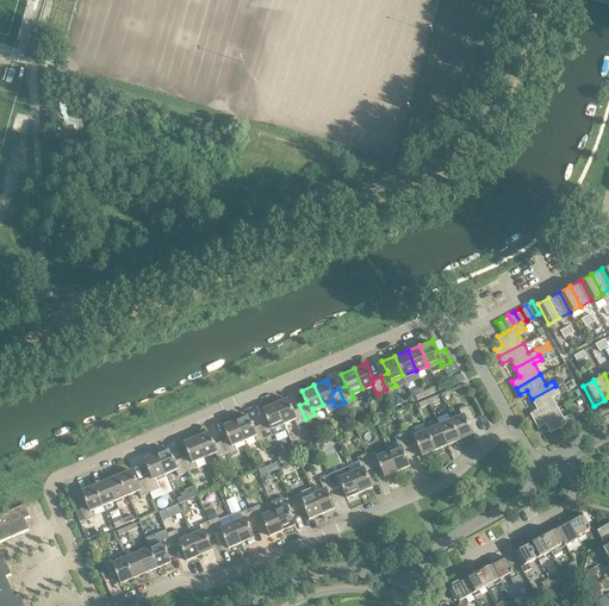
[(559,391),(555,386),(532,399),(536,407),(529,412),(533,419),(558,405),(552,395),(559,391)]
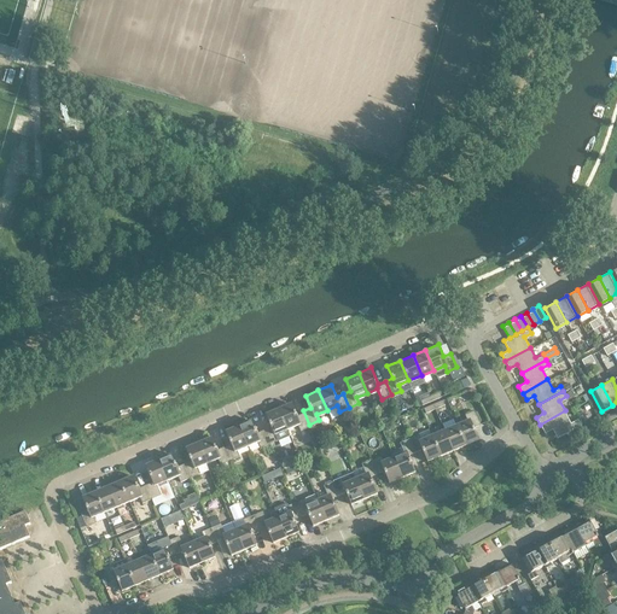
[(291,402),(278,407),(286,427),(297,422),(300,428),(309,425),(303,410),(296,414),(291,402)]
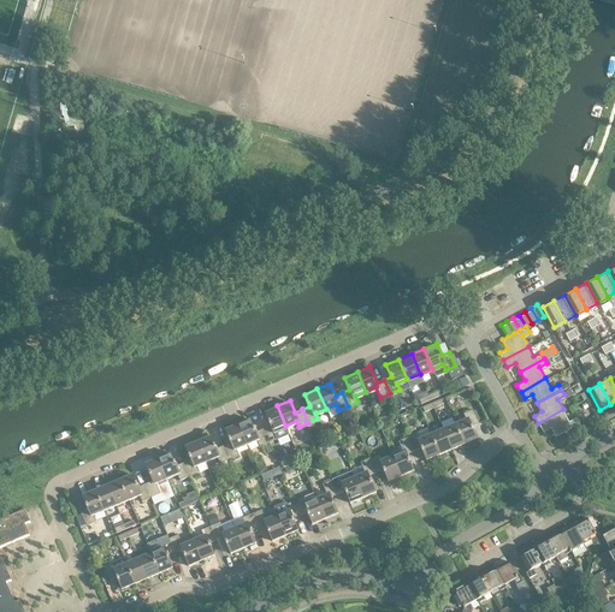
[(285,426),(277,405),(264,411),(270,423),(262,426),(268,440),(278,435),(276,431),(285,426)]
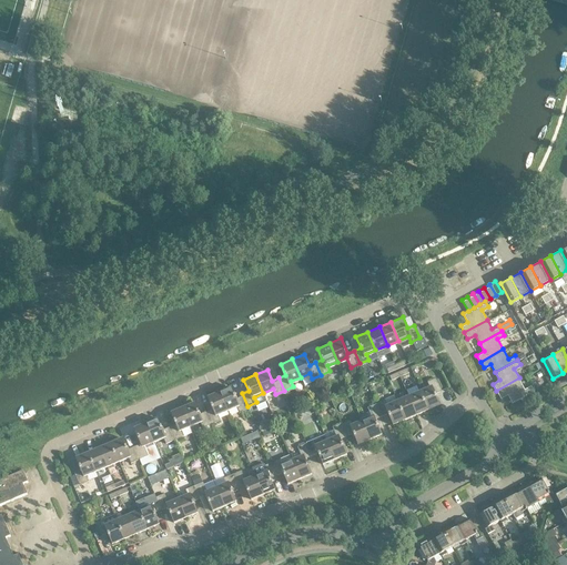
[(428,385),(419,389),(427,407),(439,403),(435,391),(441,389),(435,375),(426,380),(428,385)]
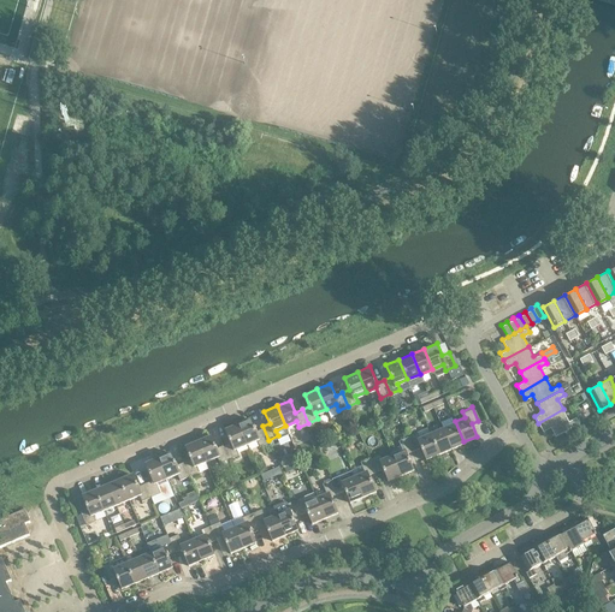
[(568,420),(563,409),(538,423),(542,431),(550,426),(555,435),(579,422),(575,416),(568,420)]
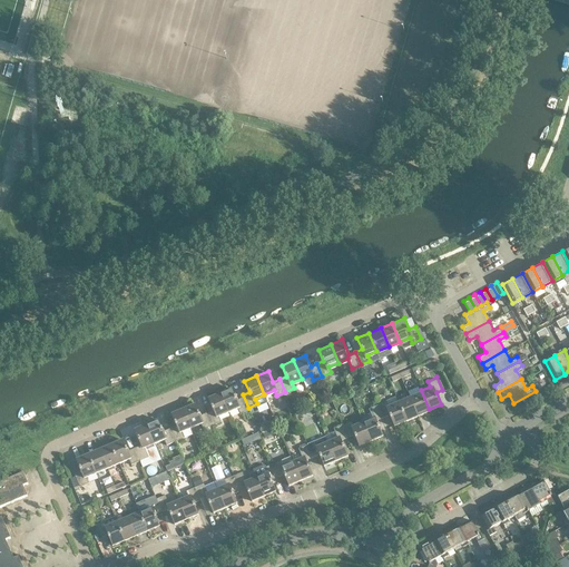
[(232,387),(219,391),(227,410),(237,406),(239,411),(248,408),(243,394),(236,398),(232,387)]
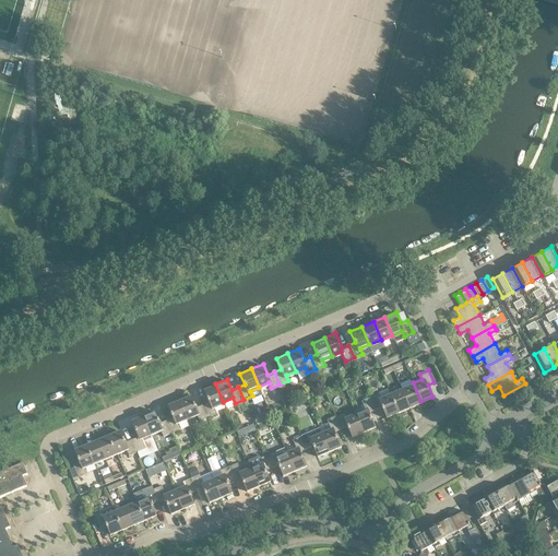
[(420,401),(413,382),(401,388),(410,406),(420,401)]
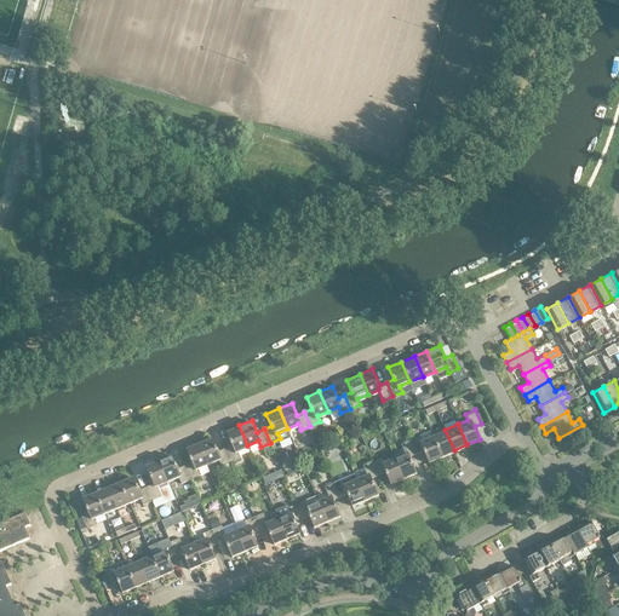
[(247,445),(239,425),(225,431),(231,443),(224,445),(230,460),(240,455),(238,450),(247,445)]
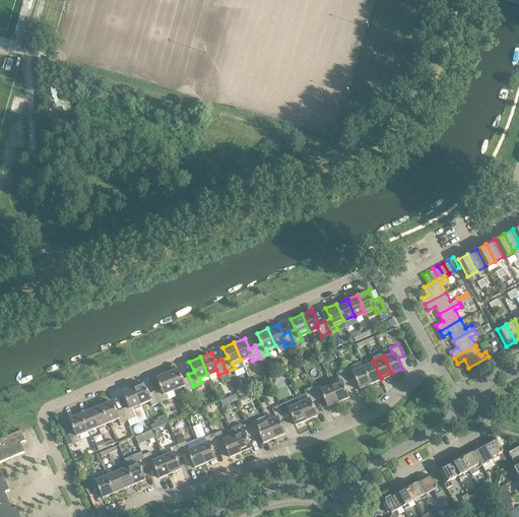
[(381,378),(373,361),(363,365),(370,382),(381,378)]
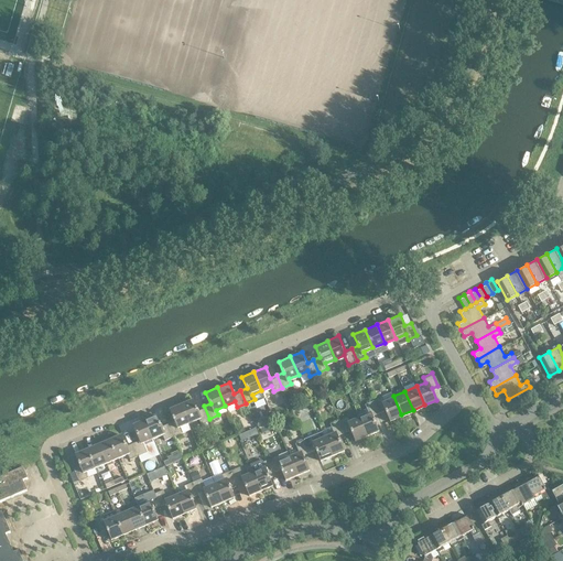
[(383,400),(381,395),(372,398),(378,411),(385,408),(389,420),(401,414),(393,396),(383,400)]
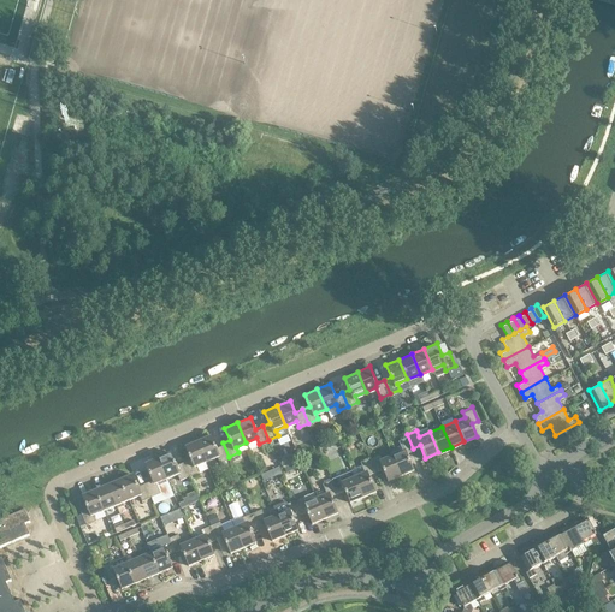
[(211,434),(197,439),(206,459),(217,455),(219,461),(229,457),(223,443),(216,446),(211,434)]
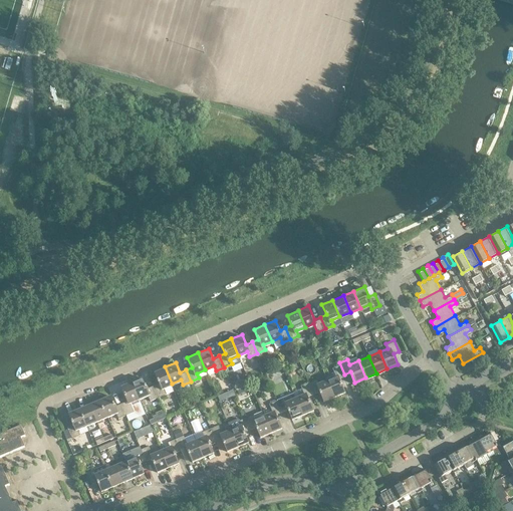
[(344,374),(339,362),(331,366),(335,374),(327,378),(333,396),(344,391),(338,376),(344,374)]
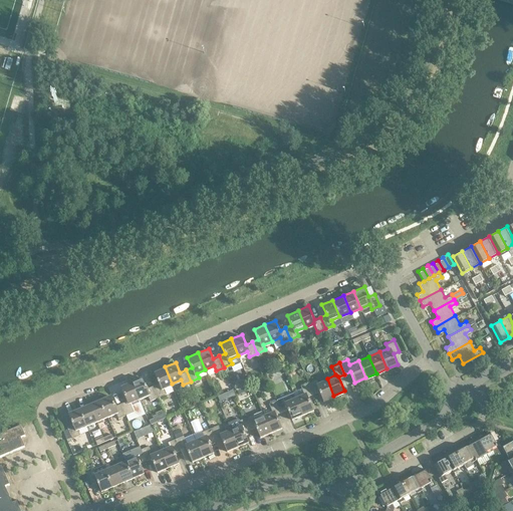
[(172,384),(165,366),(154,371),(159,381),(153,384),(158,396),(166,393),(164,388),(172,384)]
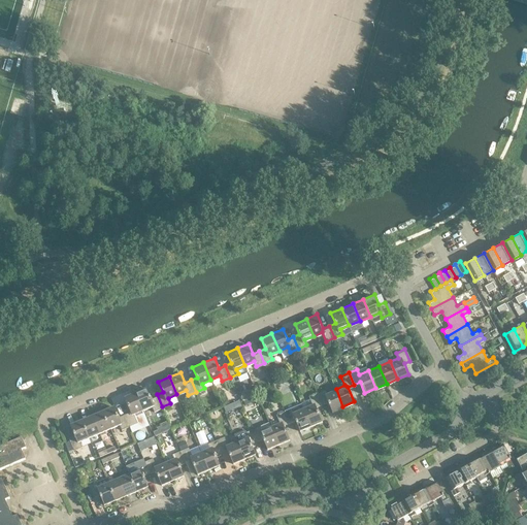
[(146,387),(135,391),(142,408),(152,404),(154,409),(162,406),(157,394),(151,397),(146,387)]
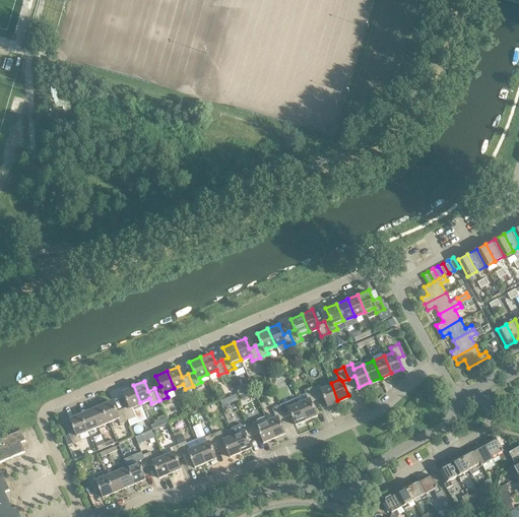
[(320,382),(312,385),(317,397),(322,394),(327,404),(337,400),(331,383),(322,387),(320,382)]
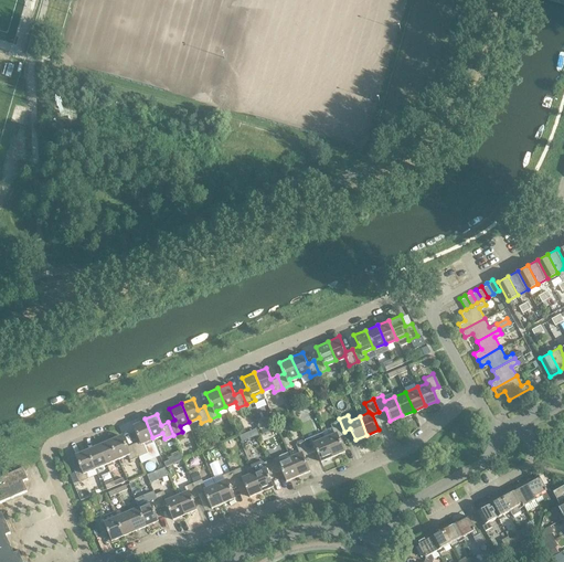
[(152,437),(145,419),(132,424),(139,439),(132,442),(138,455),(147,451),(142,442),(152,437)]
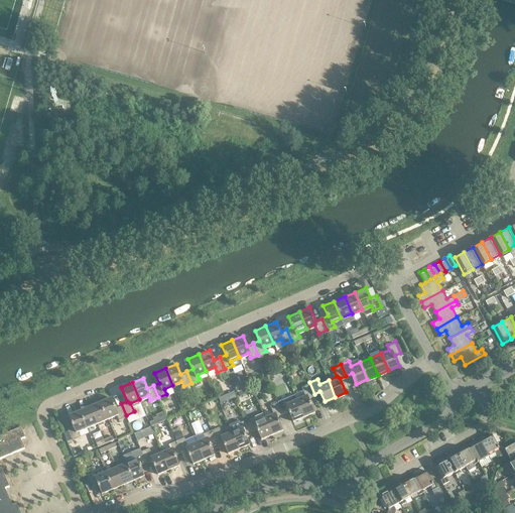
[(250,382),(244,385),(246,390),(252,387),(250,382)]
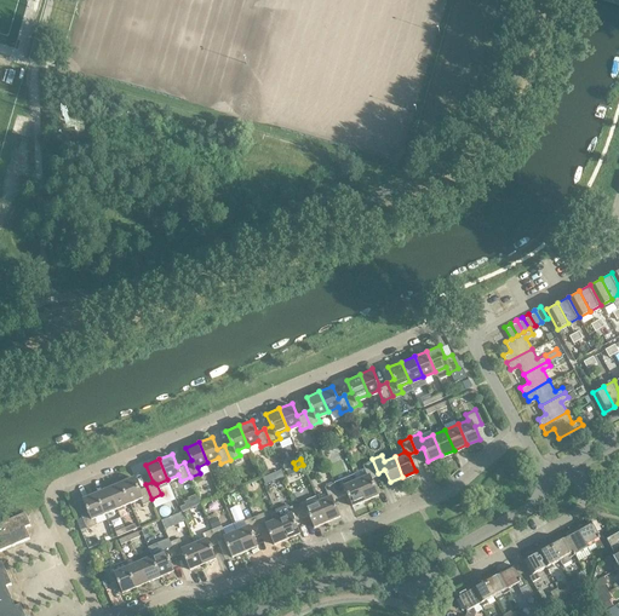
[(378,473),(372,459),(362,462),(367,473),(356,478),(365,499),(378,493),(371,476),(378,473)]
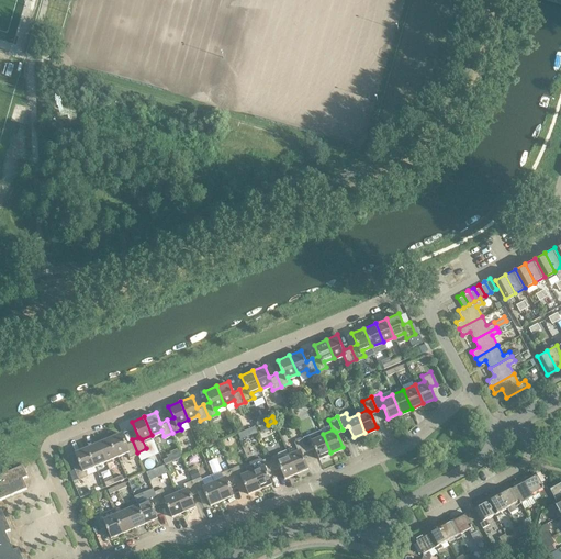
[(254,424),(247,426),(249,433),(257,429),(254,424)]
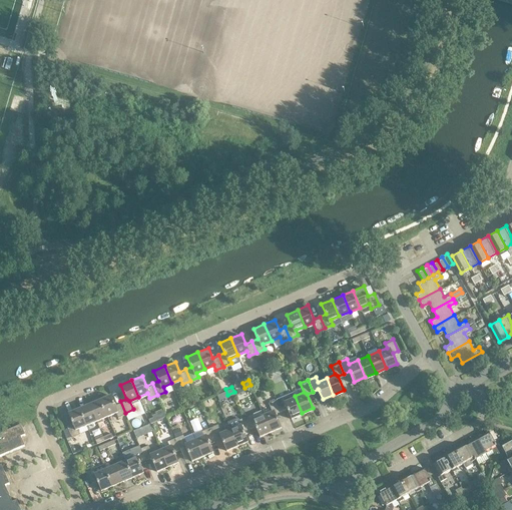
[(110,394),(99,398),(106,415),(115,411),(117,416),(125,413),(120,401),(114,404),(110,394)]
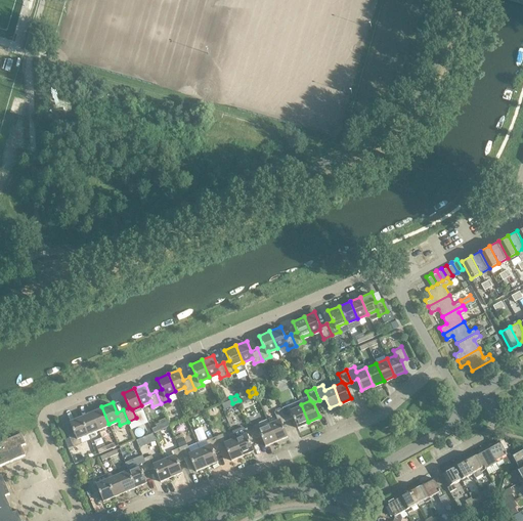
[(290,402),(281,406),(287,418),(293,416),(297,426),(308,422),(301,404),(292,407),(290,402)]
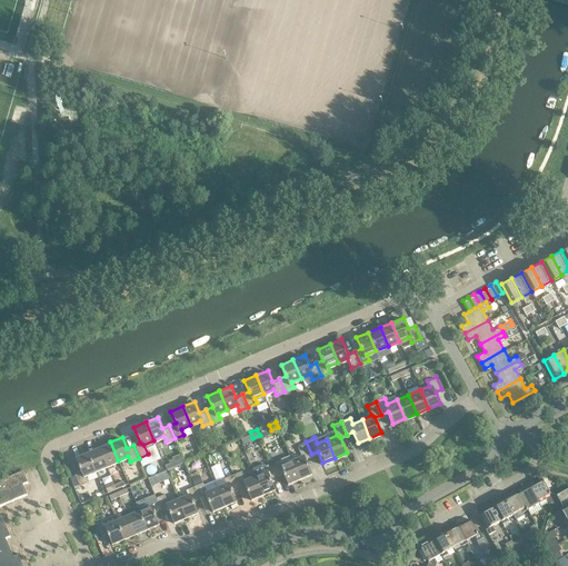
[(118,460),(110,442),(99,447),(107,465),(118,460)]
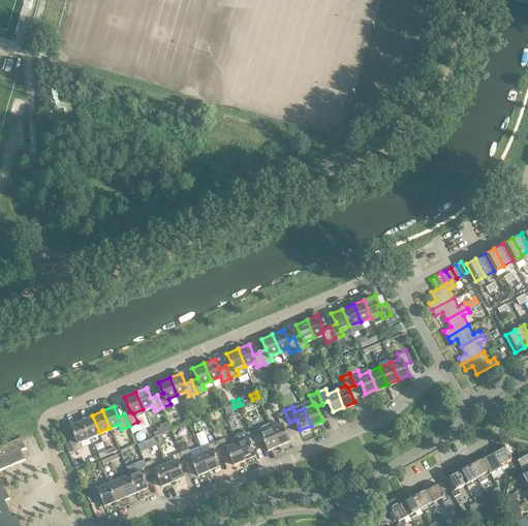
[(289,422),(284,410),(276,413),(280,423),(271,426),(278,443),(289,439),(283,425),(289,422)]
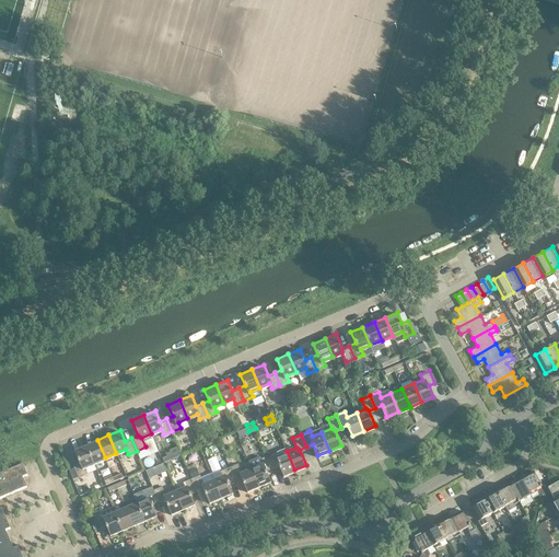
[(105,457),(97,440),(85,444),(93,463),(105,457)]
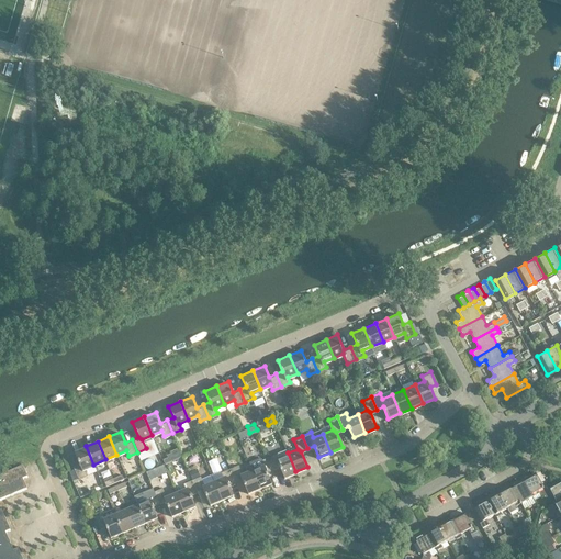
[(93,465),(86,446),(74,451),(79,462),(73,465),(78,478),(87,473),(85,468),(93,465)]
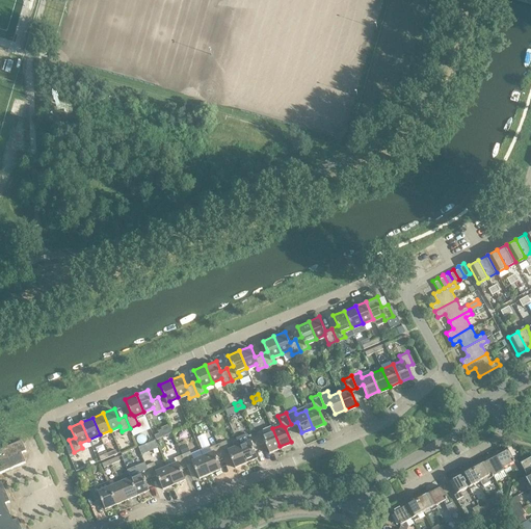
[(262,427),(254,430),(258,443),(264,441),(268,451),(280,446),(272,428),(264,432),(262,427)]
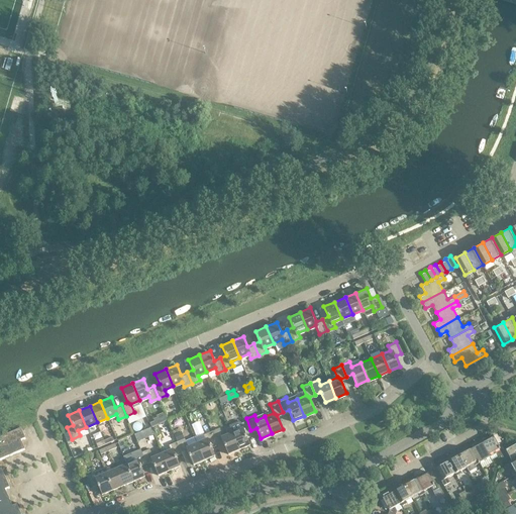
[(250,430),(246,418),(238,422),(240,427),(231,430),(238,447),(249,443),(245,433),(250,430)]
